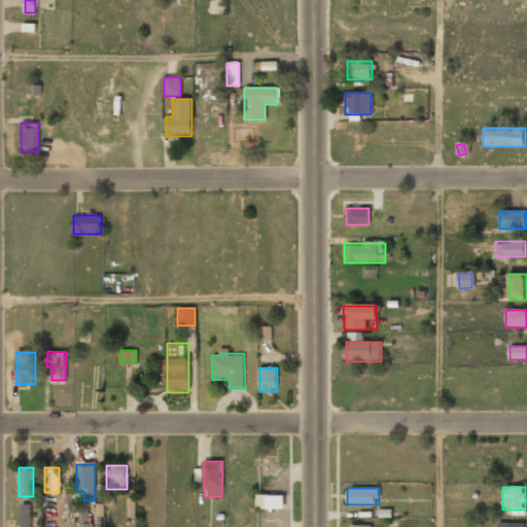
[(256,510),(284,510),(284,495),(256,495),(256,510)]
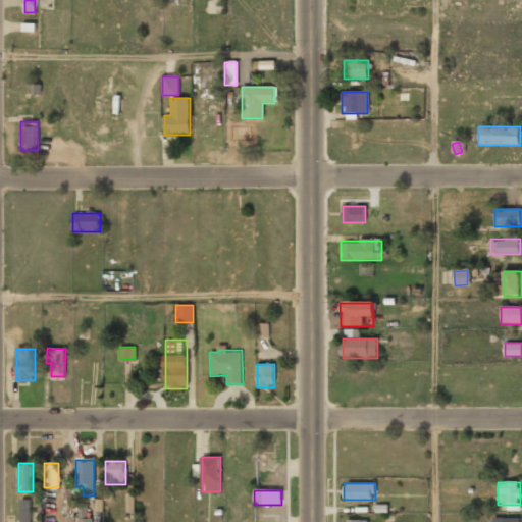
[(30,521),(30,500),(21,500),(21,521),(30,521)]
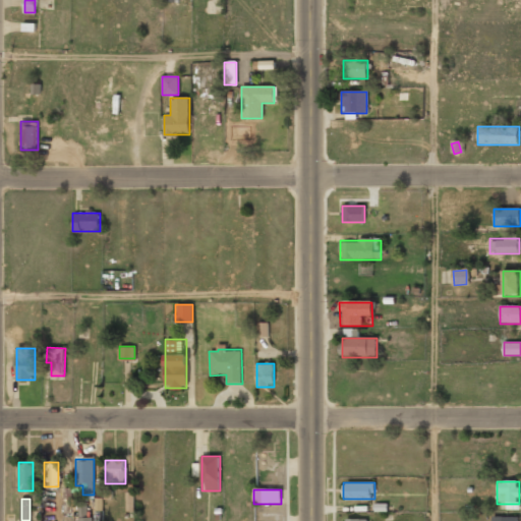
[(78,520),(91,520),(92,518),(87,518),(88,502),(79,501),(78,520)]
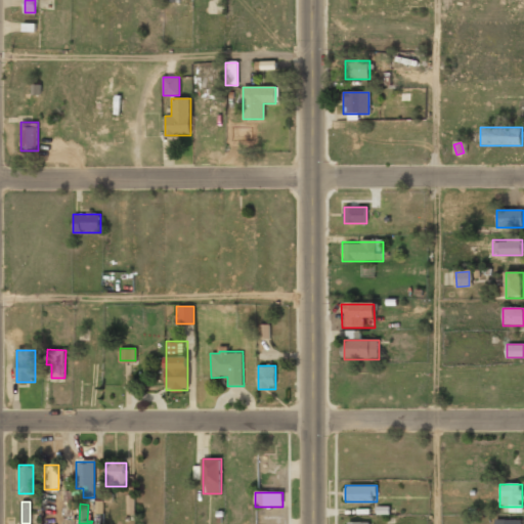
All buildings are outlined.
